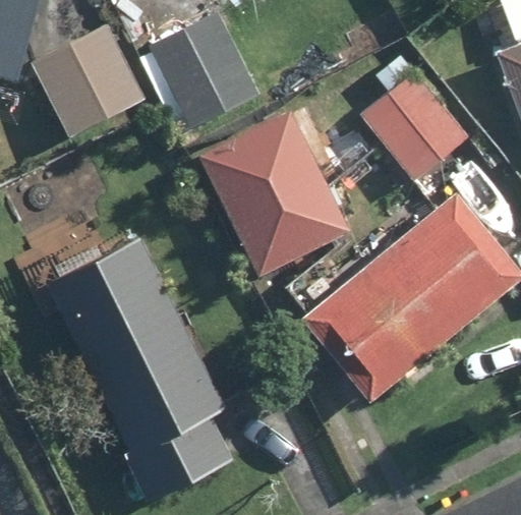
[(0,0),(0,81),(19,86),(38,0),(0,0)]
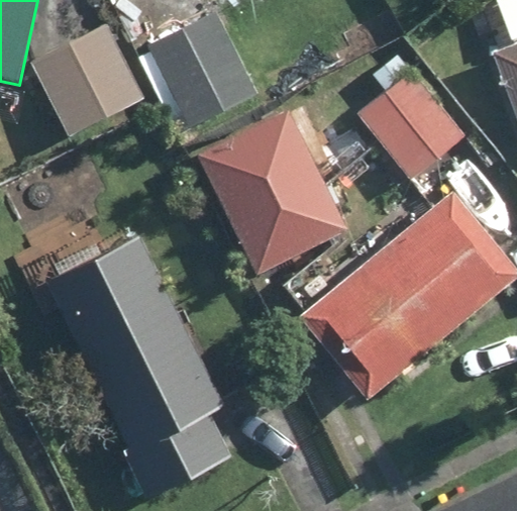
[(516,0),(498,0),(479,7),(516,114),(516,0)]
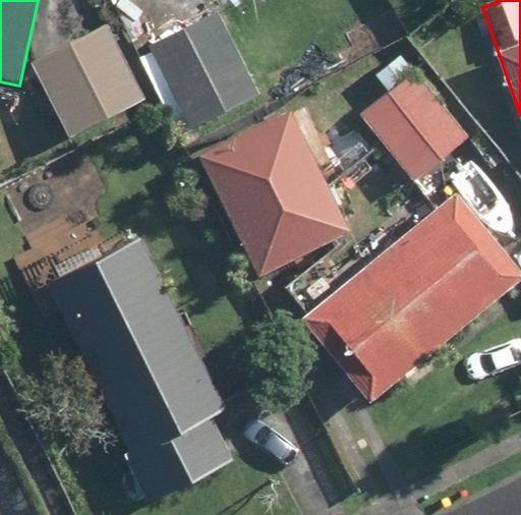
[(213,9),(146,46),(193,133),(261,98),(213,9)]
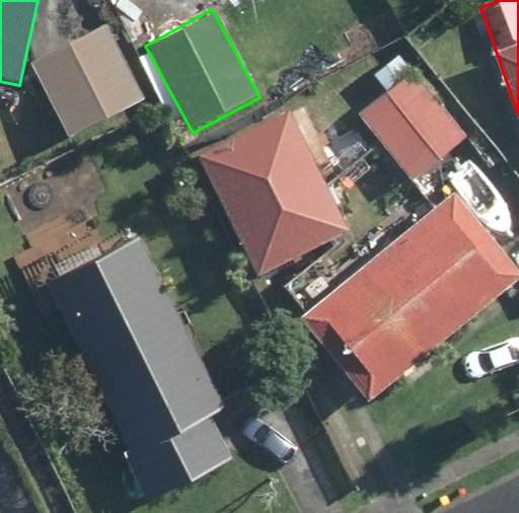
[(107,24),(30,62),(70,141),(147,103),(107,24)]
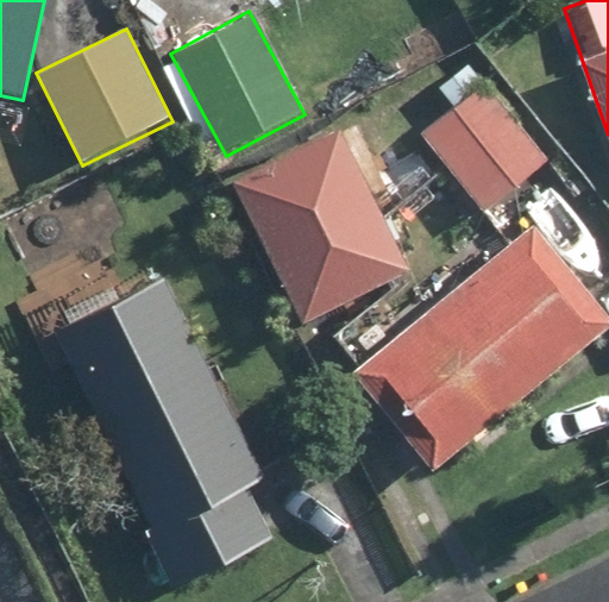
[(551,165),(479,83),(465,67),(432,95),(446,113),(416,139),(487,220),(551,165)]
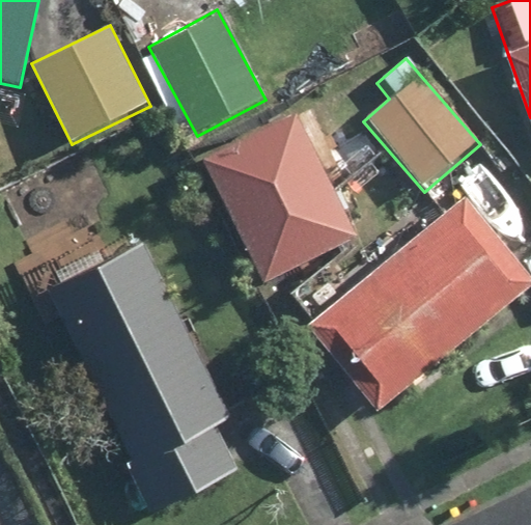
[(296,110),(202,157),(263,281),(358,235),(296,110)]
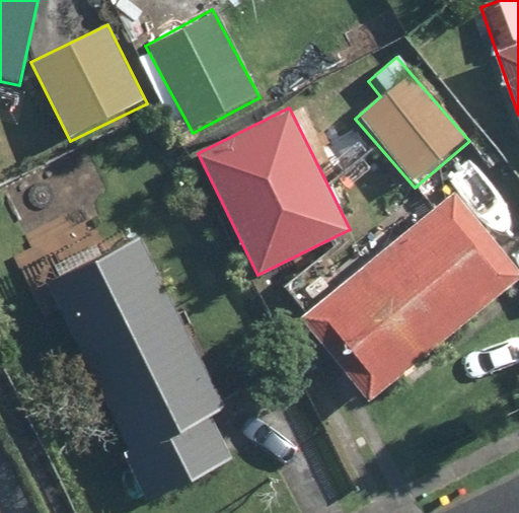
[(518,277),(518,271),(452,191),(298,318),(368,402),(518,277)]
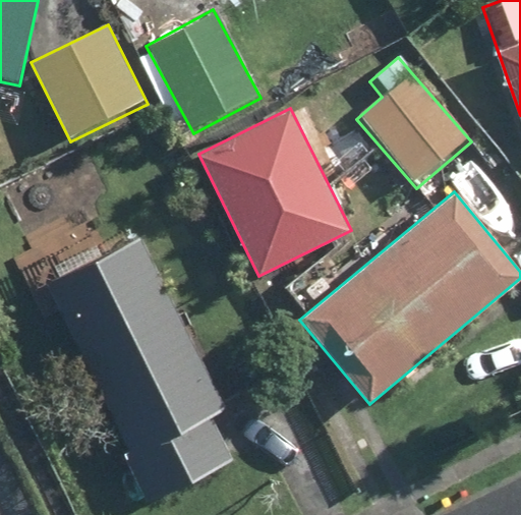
[(81,222),(10,259),(47,329),(59,322),(127,452),(120,456),(147,507),(235,460),(214,418),(229,410),(136,233),(98,253),(81,222)]
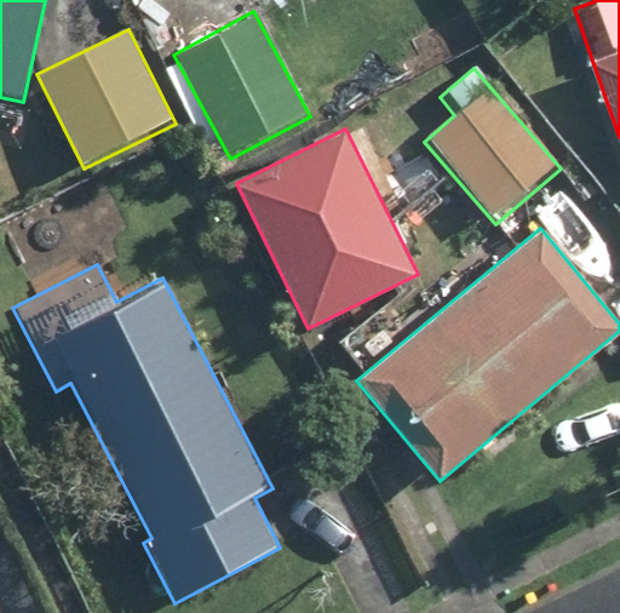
All buildings are outlined.
